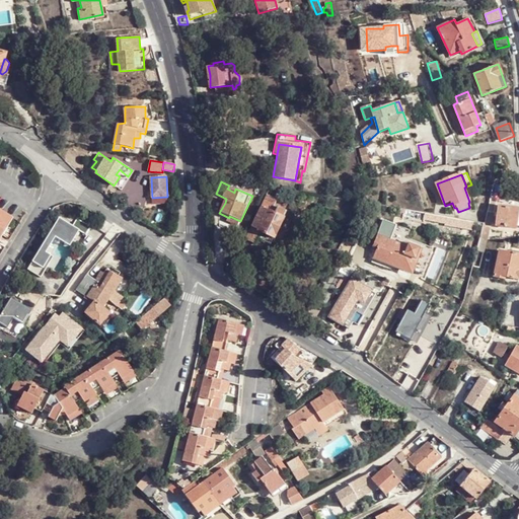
[(214,198),(225,203),(226,199),(216,194),(214,198)]
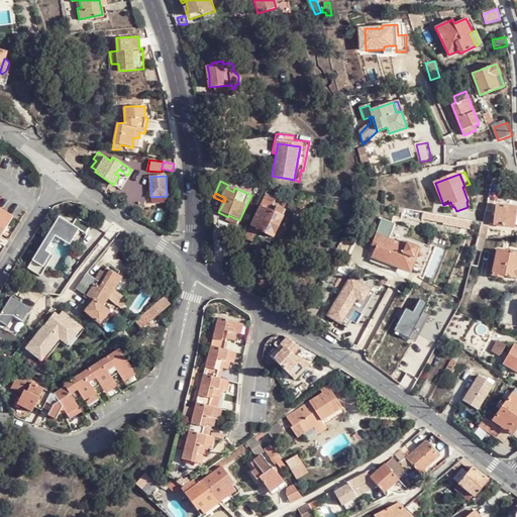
[(267,194),(251,225),(257,228),(256,230),(259,231),(273,236),(283,216),(270,210),(276,198),(267,194)]
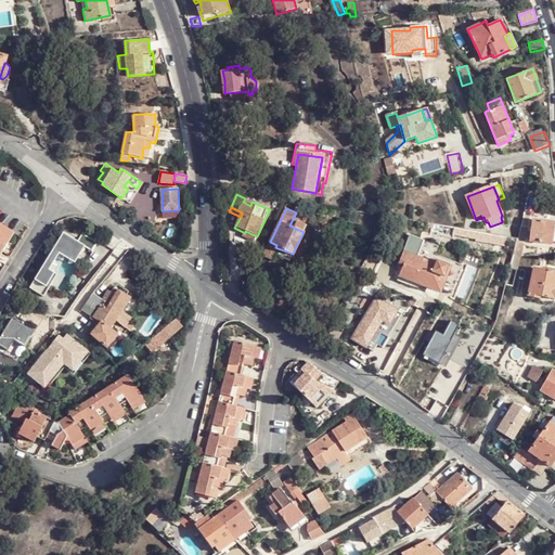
[(553,245),(554,227),(554,223),(533,221),(530,242),(553,245)]
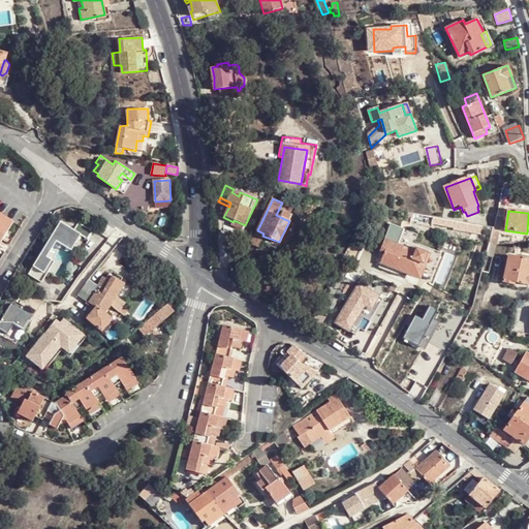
[(0,234),(9,219),(0,213),(0,234)]
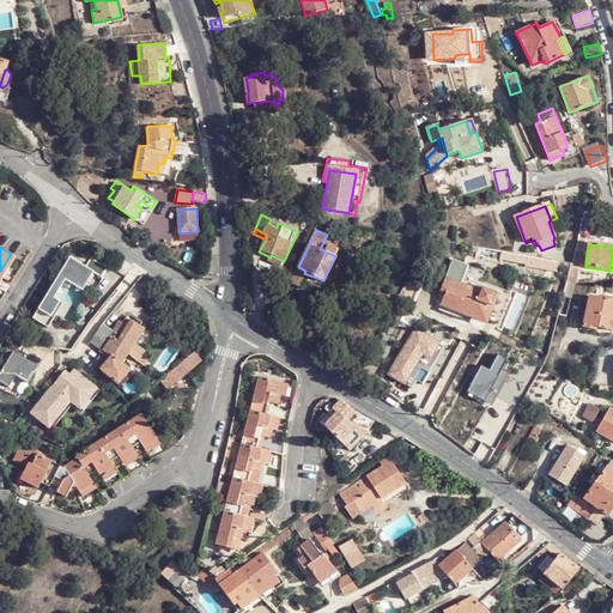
[(526,255),(503,252),(502,260),(525,263),(526,255)]
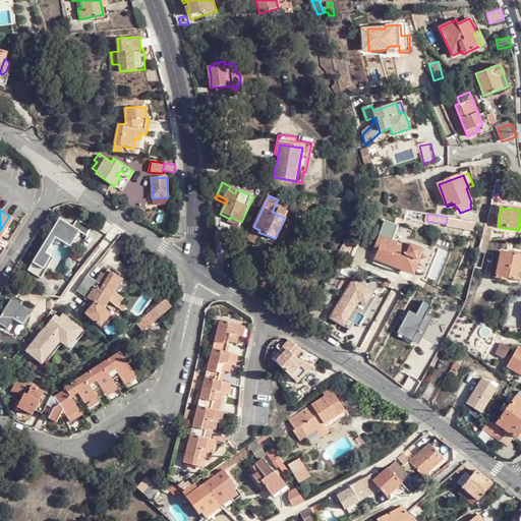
[(0,239),(13,218),(9,216),(0,230),(0,239)]
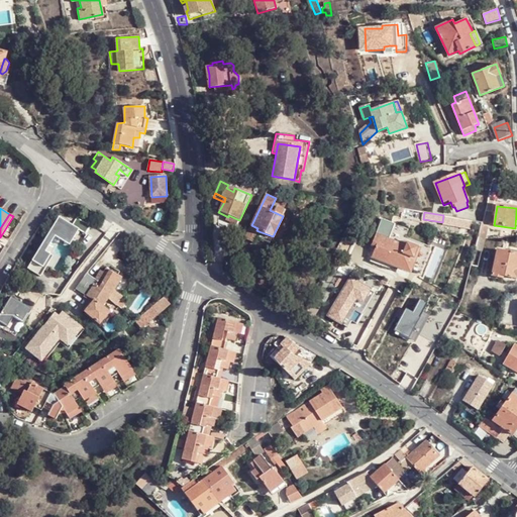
[(237,225),(239,220),(228,215),(228,217),(226,220),(237,225)]
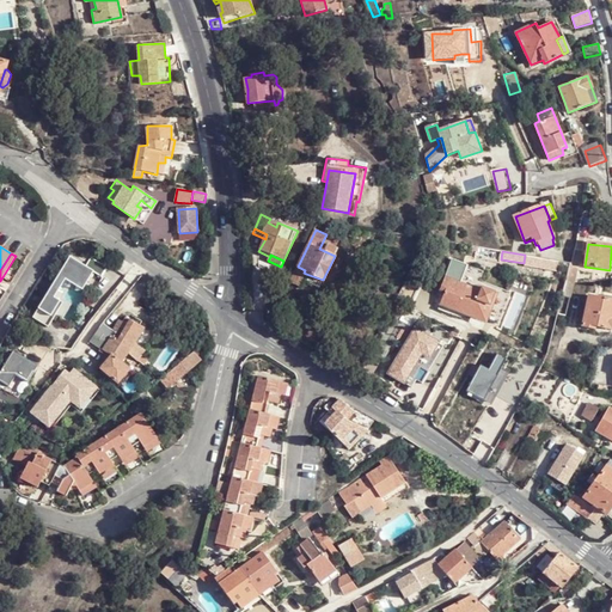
[(536,268),(538,257),(525,255),(524,263),(522,265),(536,268)]
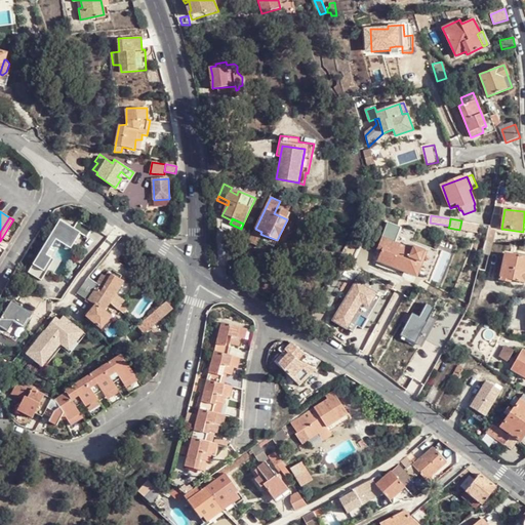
[(469,232),(470,223),(461,220),(459,230),(469,232)]
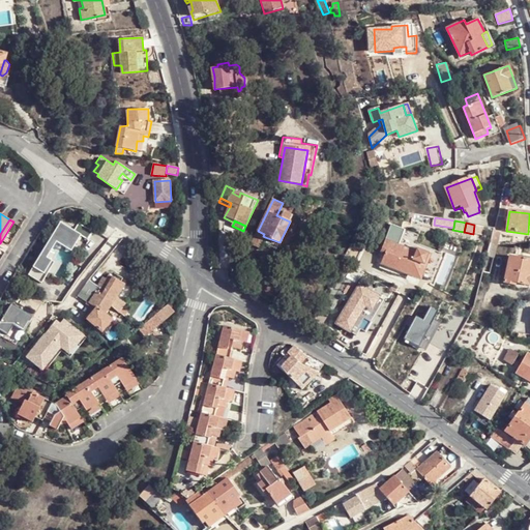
[(77,233),(63,225),(30,276),(43,285),(57,264),(49,259),(58,243),(67,249),(69,244),(77,248),(83,237),(91,242),(96,234),(82,225),(77,233)]
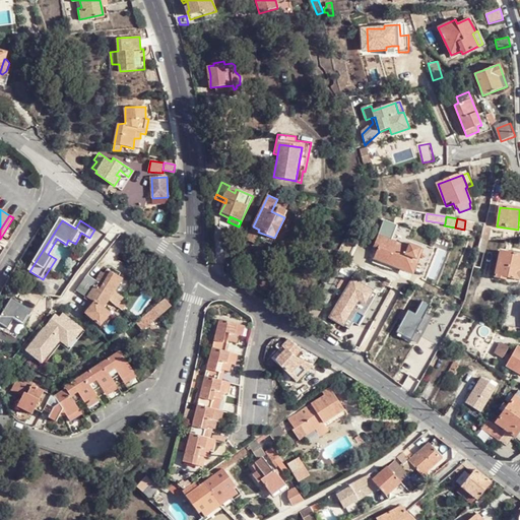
[(259,230),(253,226),(247,239),(255,244),(260,233),(258,232),(259,230)]
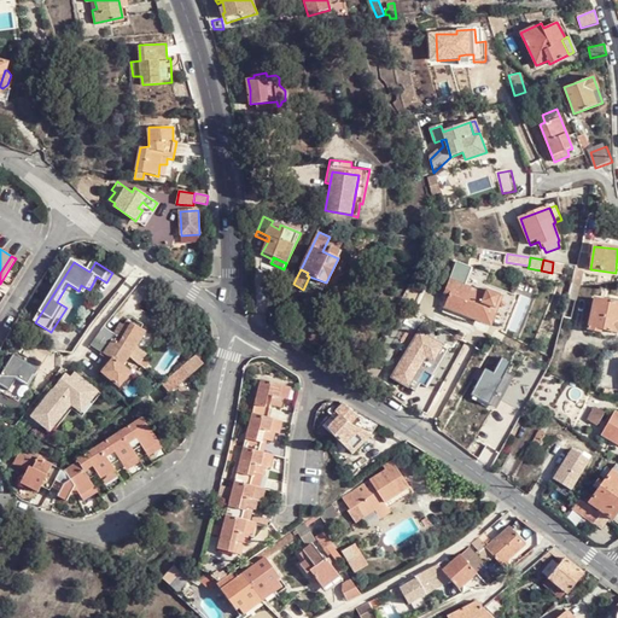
[(584,272),(576,269),(572,285),(581,287),(584,272)]
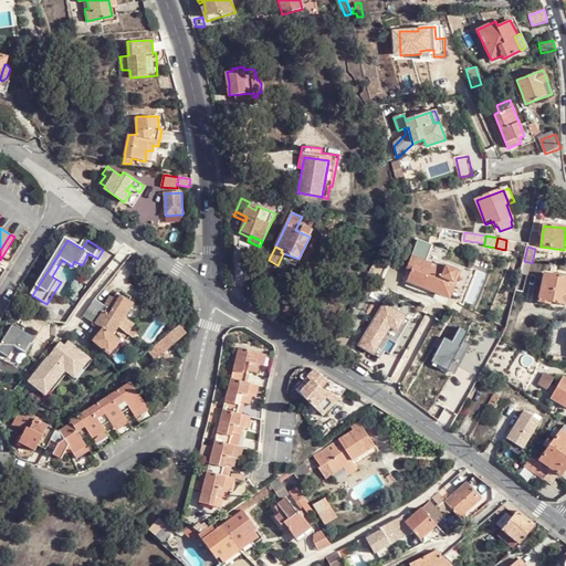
[(411,257),(407,269),(411,271),(407,282),(425,287),(422,291),(432,295),(435,290),(452,296),(461,271),(442,263),(441,266),(411,257)]
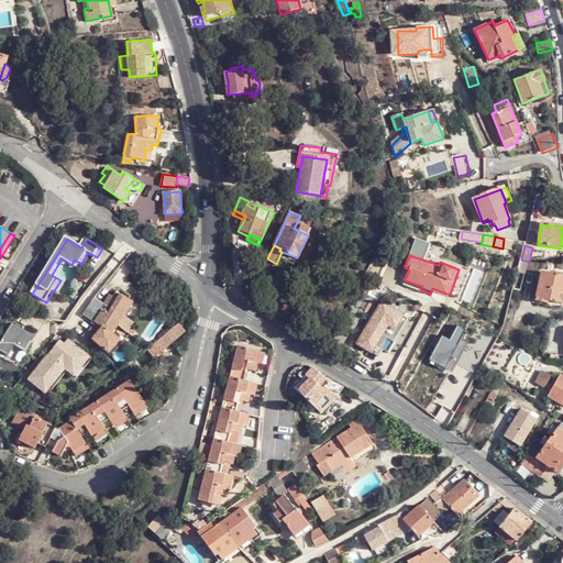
[(81,264),(74,260),(72,265),(78,269),(81,264)]
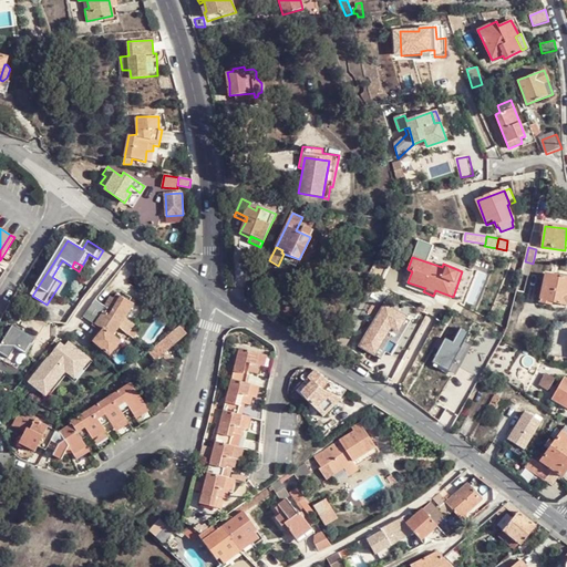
[(534,264),(533,264),(525,263),(522,276),(529,278),(534,264)]
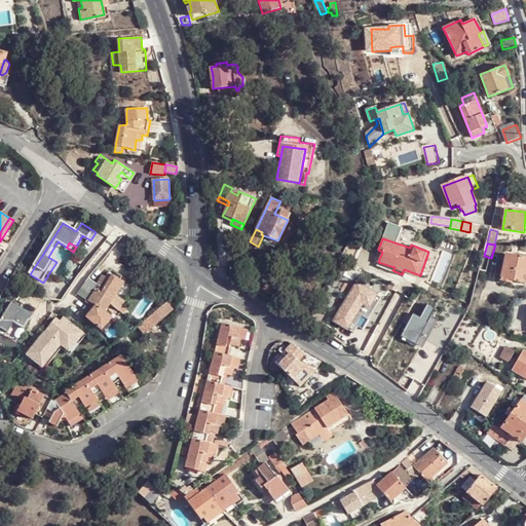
[(513,282),(525,284),(525,271),(525,272),(525,271),(525,259),(508,255),(501,282),(512,285),(513,282)]
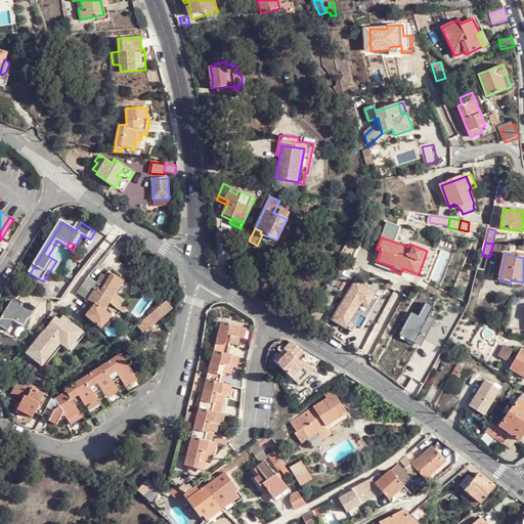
[(366,258),(359,271),(367,275),(375,262),(366,258)]
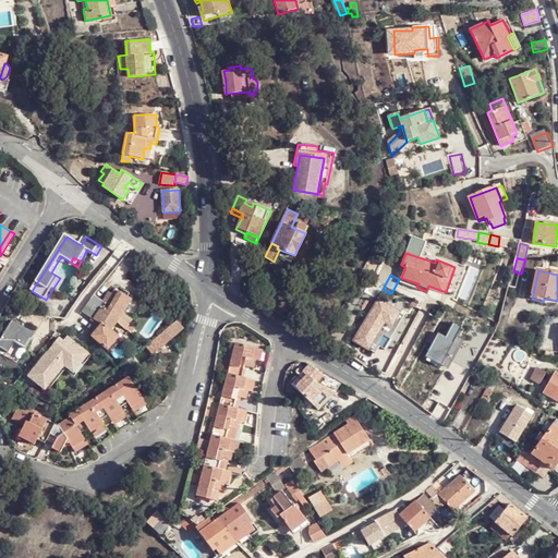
[(255,300),(259,307),(266,312),(274,296),(259,289),(255,300)]
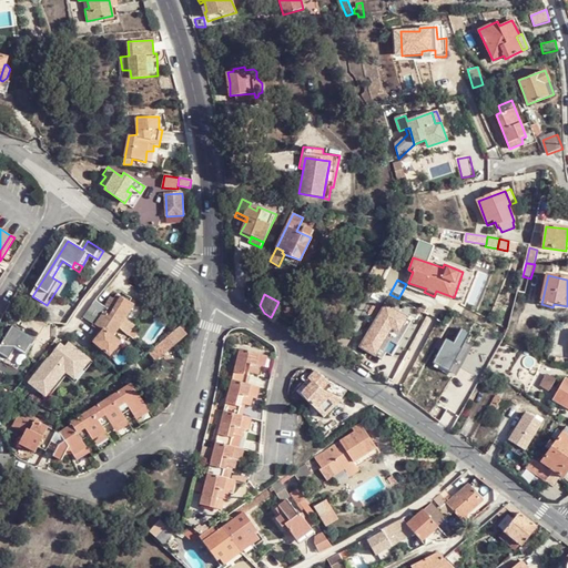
[(105,306),(99,302),(85,318),(104,332),(113,337),(120,328),(128,317),(137,305),(120,296),(117,300),(112,296),(105,306)]
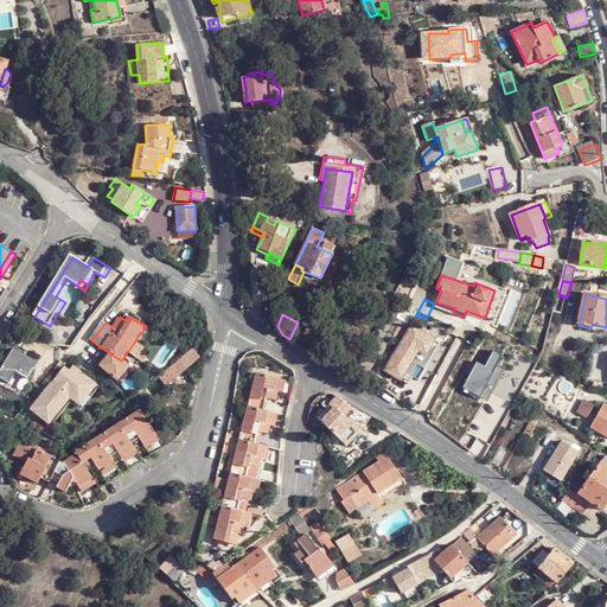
[(147,347),(136,339),(128,351),(138,358),(147,347)]
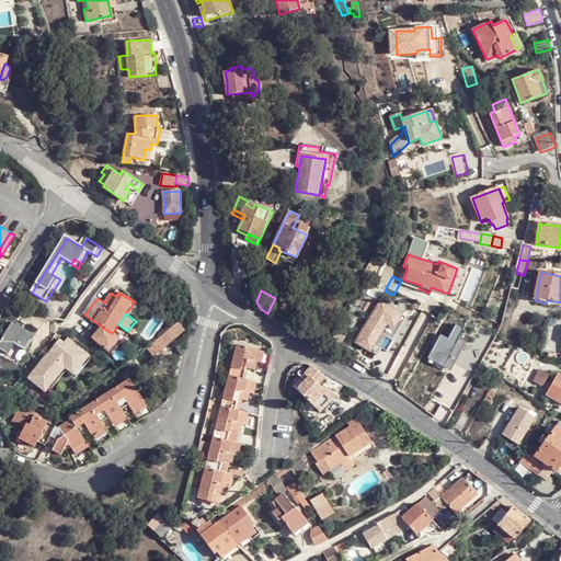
[(12,343),(23,350),(33,333),(10,319),(0,335),(0,350),(7,353),(12,343)]
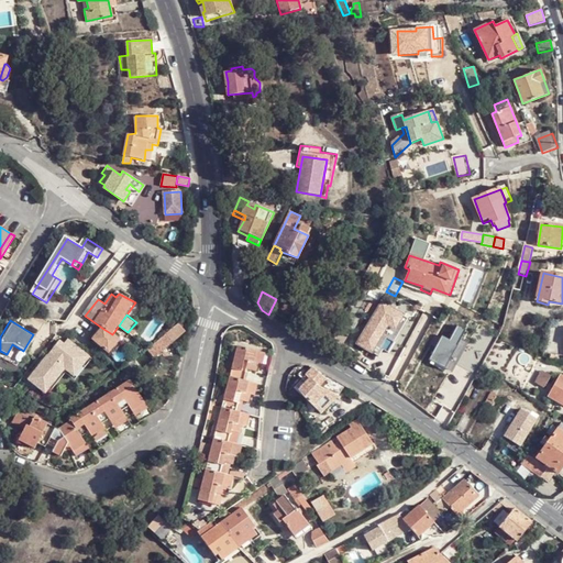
[(148,350),(147,352),(155,359),(188,332),(180,324),(148,350)]
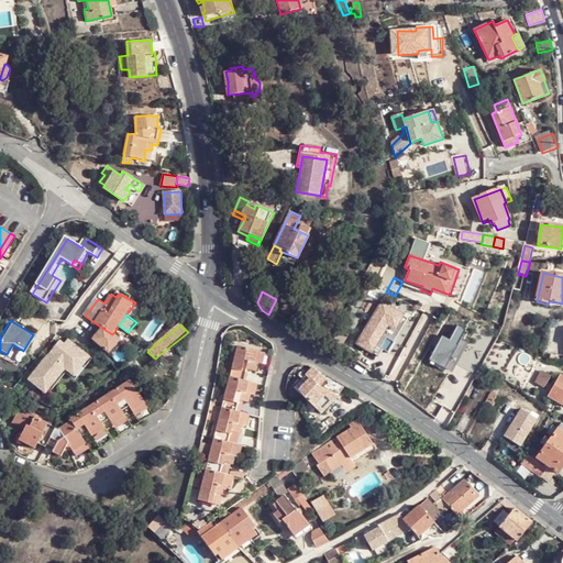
[(100,333),(95,341),(110,353),(120,341),(112,334),(103,329),(100,333)]
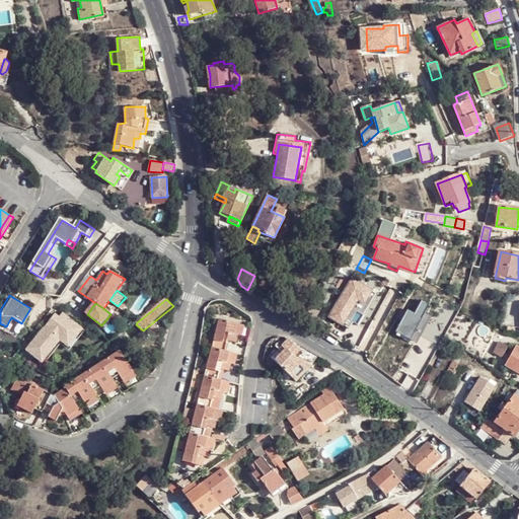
[(57,317),(50,312),(21,349),(40,363),(58,341),(67,348),(83,327),(62,311),(57,317)]
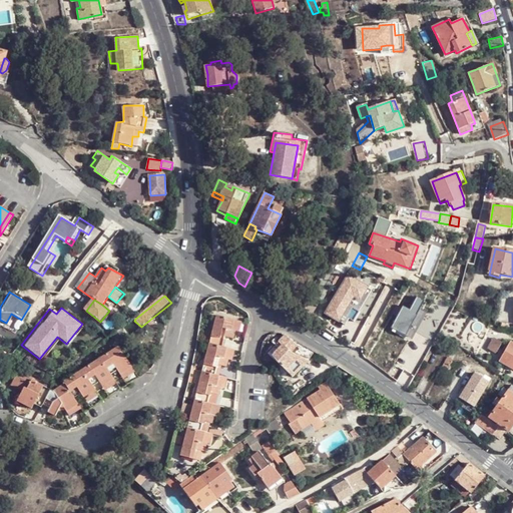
[(204,450),(206,443),(209,431),(200,429),(202,420),(211,422),(213,415),(216,404),(207,402),(210,391),(218,394),(221,385),(223,375),(214,373),(217,364),(226,366),(227,359),(230,348),(221,346),(224,336),(233,338),(235,330),(237,320),(214,314),(179,453),(192,457),(195,447),(204,450)]
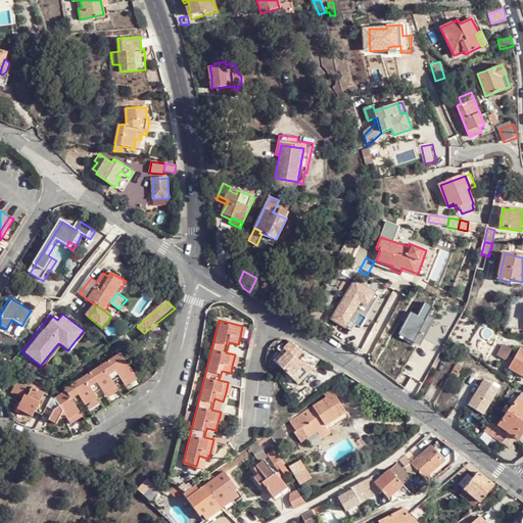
[(502,343),(496,355),(506,359),(510,347),(502,343)]
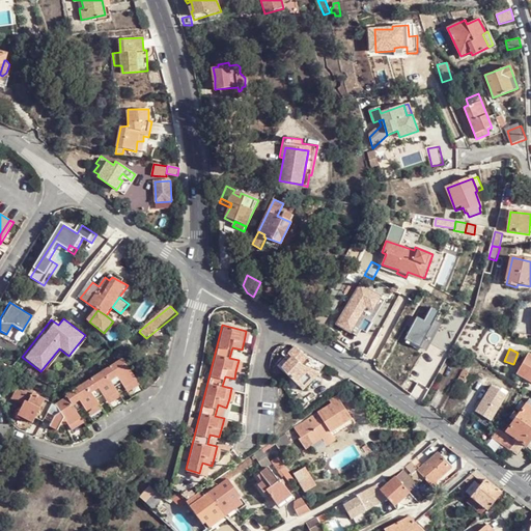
[(330,367),(299,350),(281,368),(291,379),(310,361),(313,363),(312,366),(322,375),(330,367)]
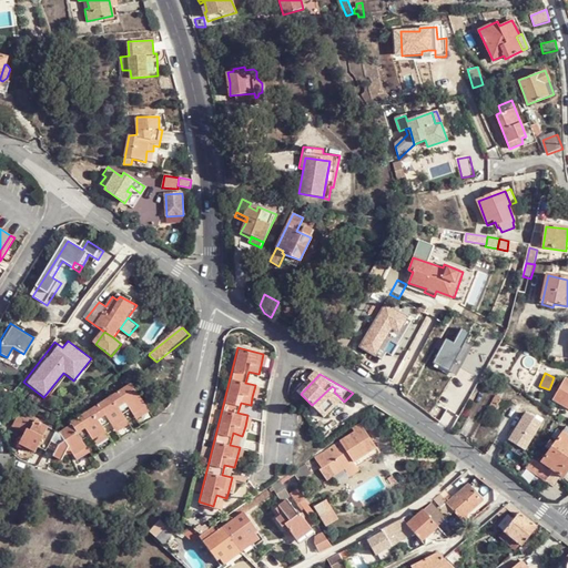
[(567,379),(554,401),(567,409),(567,379)]
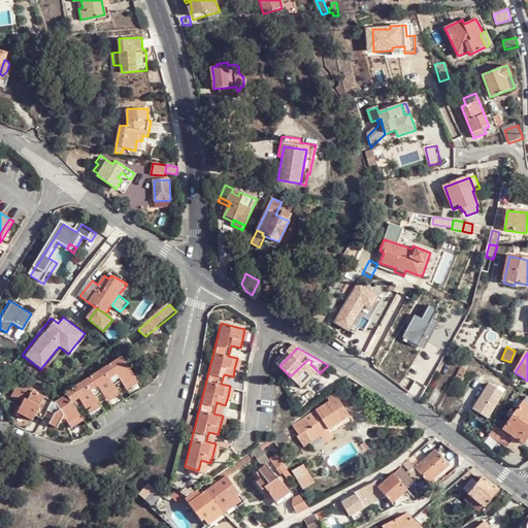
[(19,380),(12,392),(25,397),(23,401),(17,411),(32,420),(34,415),(41,418),(43,415),(51,419),(48,424),(57,427),(59,424),(68,424),(80,416),(88,410),(99,403),(106,398),(118,391),(125,387),(136,378),(122,356),(66,391),(54,400),(33,391),(35,388),(19,380)]
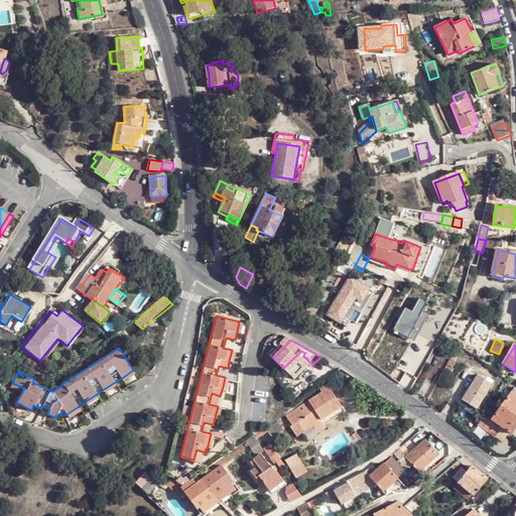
[(450,360),(445,366),(452,369),(455,363),(450,360)]
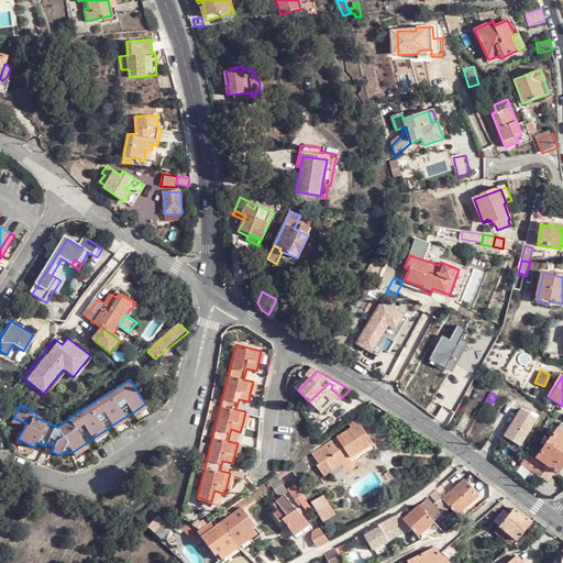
[(154,411),(163,406),(157,398),(148,403),(154,411)]
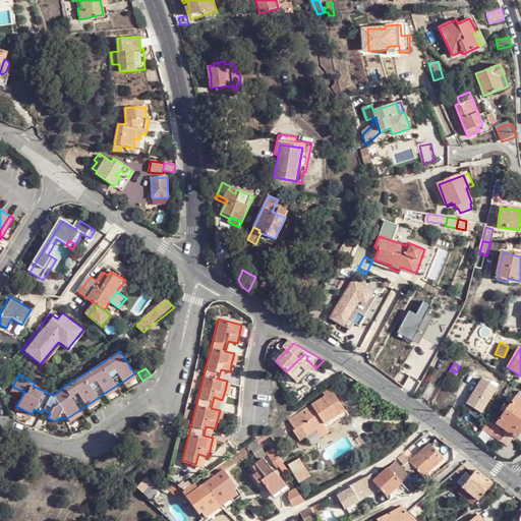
[(134,373),(123,382),(125,385),(136,375),(134,373)]
